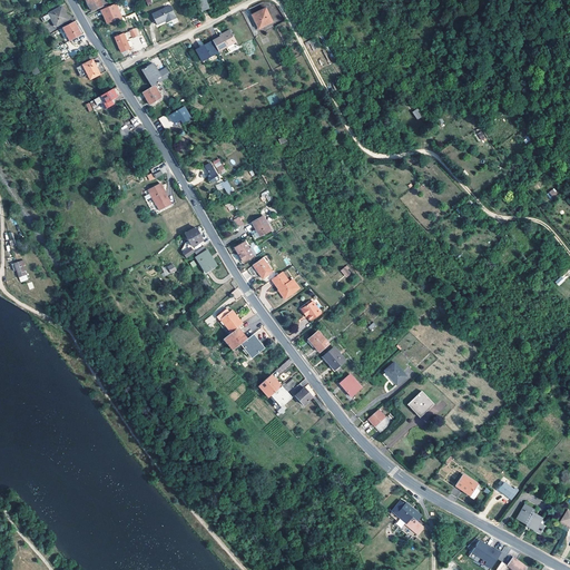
[(102,7),(99,0),(87,0),(86,1),(91,12),(102,7)]
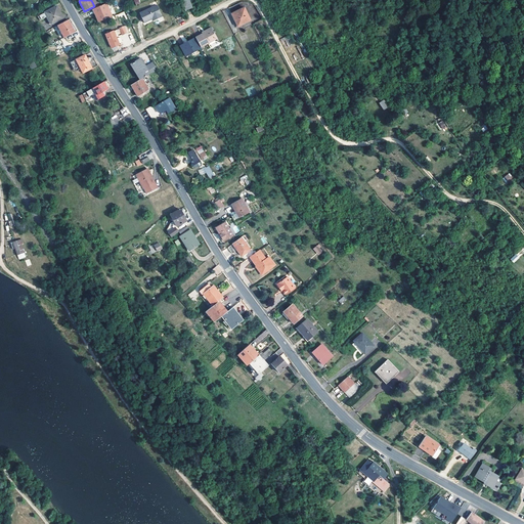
[(180,4),(181,7),(184,13),(192,9),(189,4),(187,0),(180,4)]
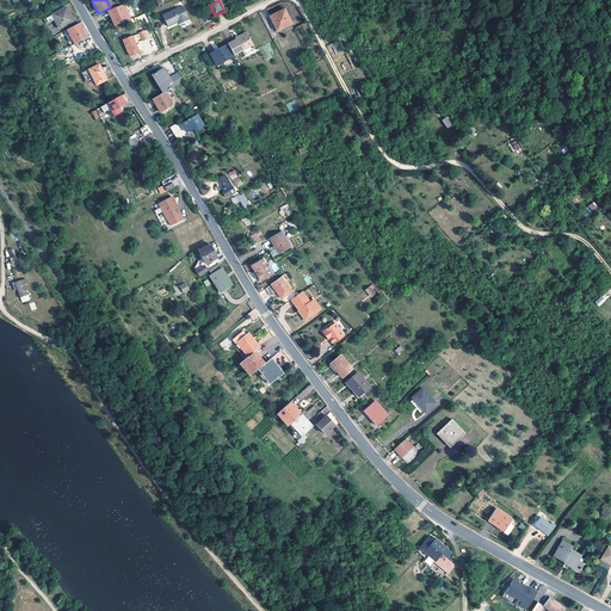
[(130,20),(128,16),(123,5),(109,11),(113,22),(115,26),(130,20)]
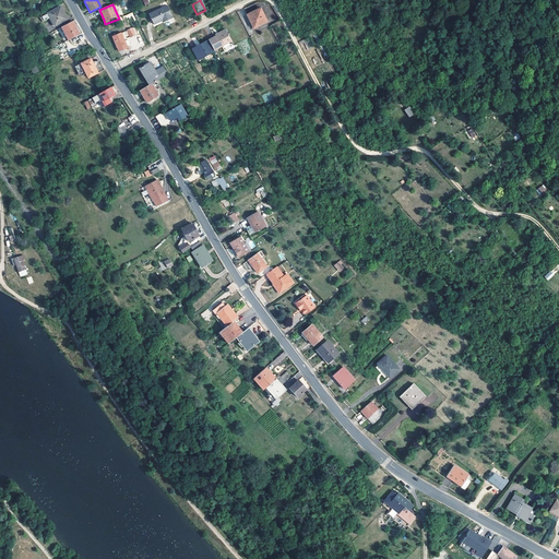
[(68,20),(61,7),(40,18),(43,23),(50,19),(55,27),(68,20)]
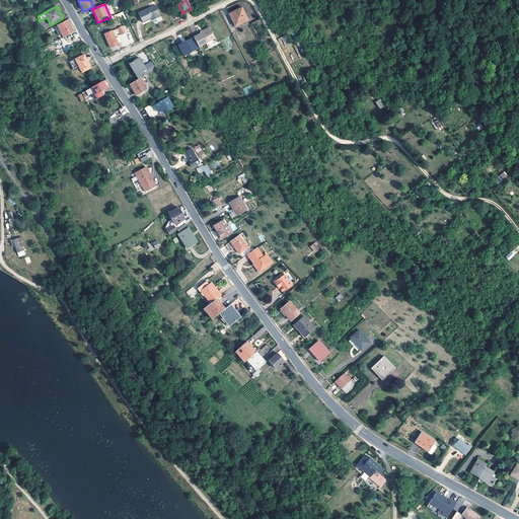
[(159,18),(154,7),(137,14),(142,25),(150,21),(154,19),(155,21),(159,18)]
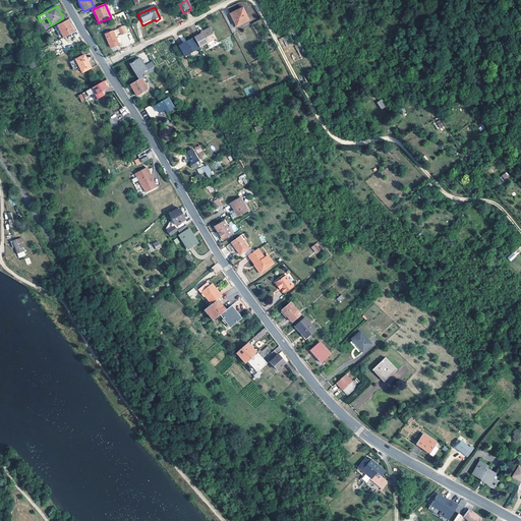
[(242,9),(238,11),(230,15),(231,16),(236,27),(248,21),(242,9)]
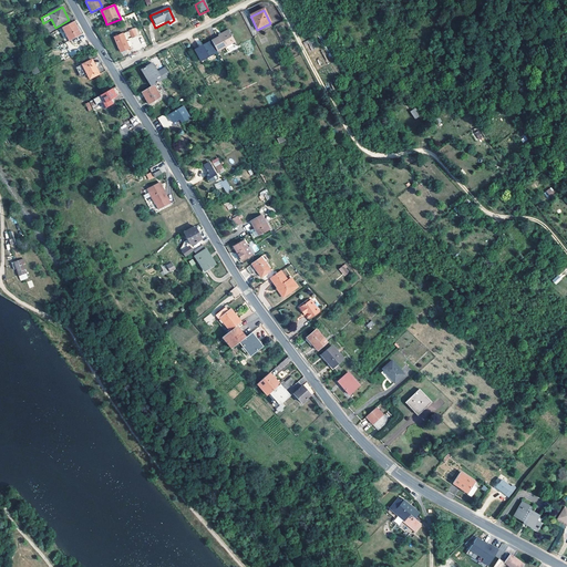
[(81,35),(74,22),(62,28),(70,42),(81,35)]
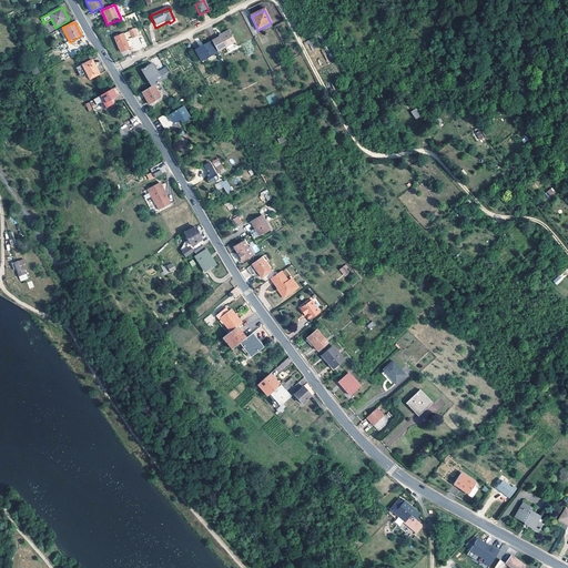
[(137,29),(130,31),(128,33),(130,40),(133,39),(140,36),(137,29)]
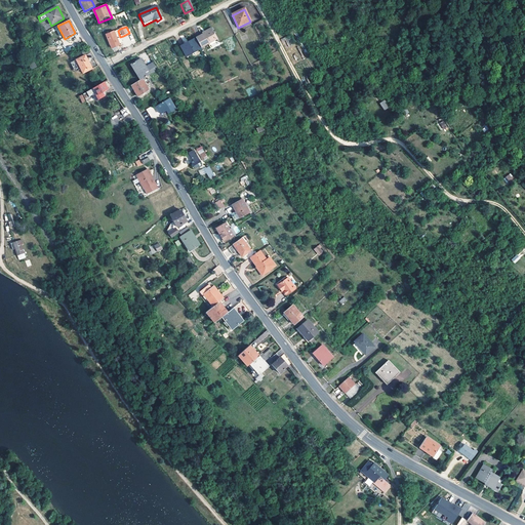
[(196,39),(197,41),(201,49),(208,45),(217,40),(213,32),(212,31),(212,30),(204,35),(196,39)]
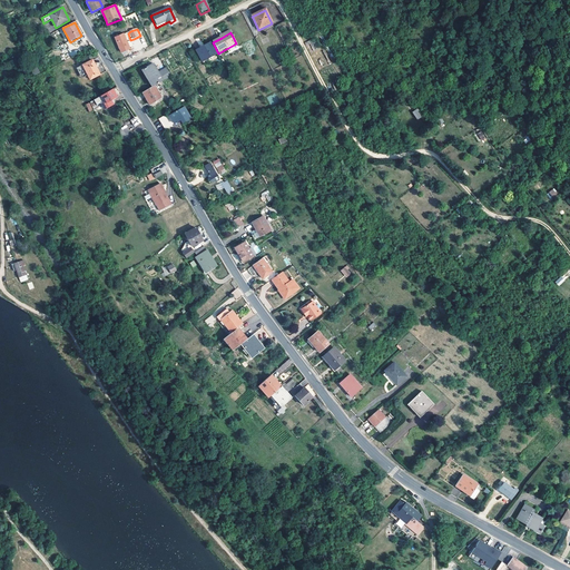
[(129,50),(124,35),(115,39),(121,53),(129,50)]
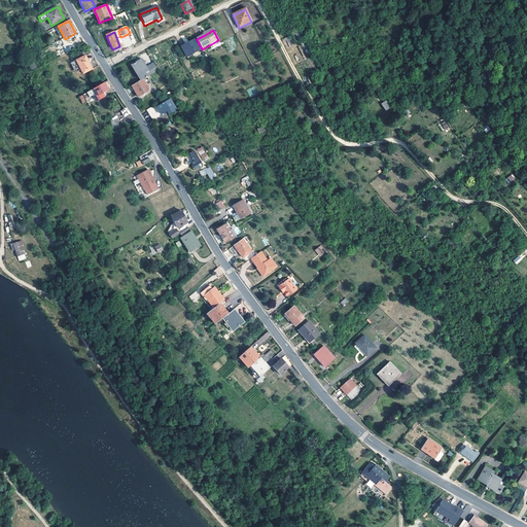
[(196,40),(187,45),(181,48),(183,51),(187,59),(194,56),(202,50),(197,42),(196,40)]
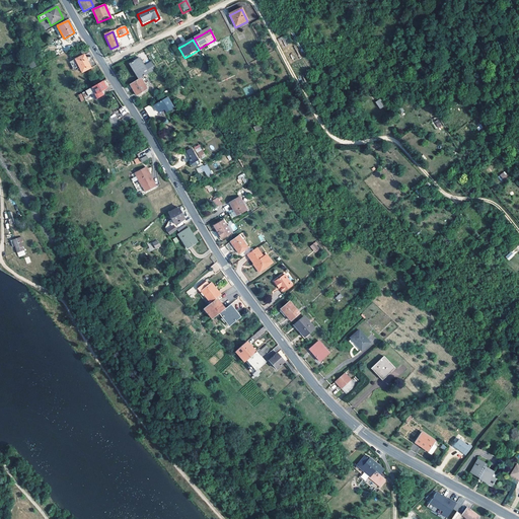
[(91,69),(84,56),(75,60),(82,73),(91,69)]
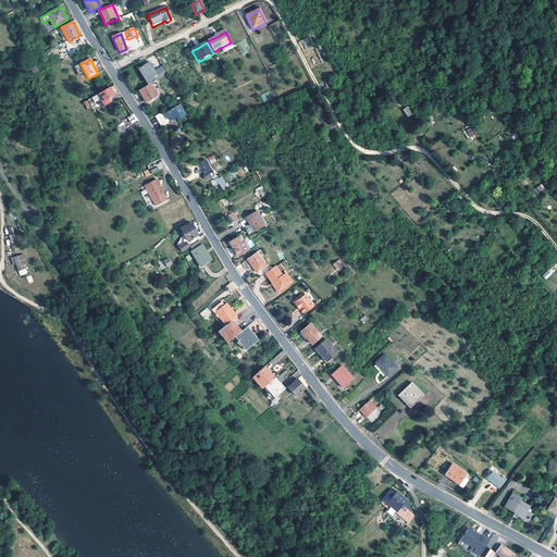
[(39,72),(36,64),(31,67),(34,74),(39,72)]
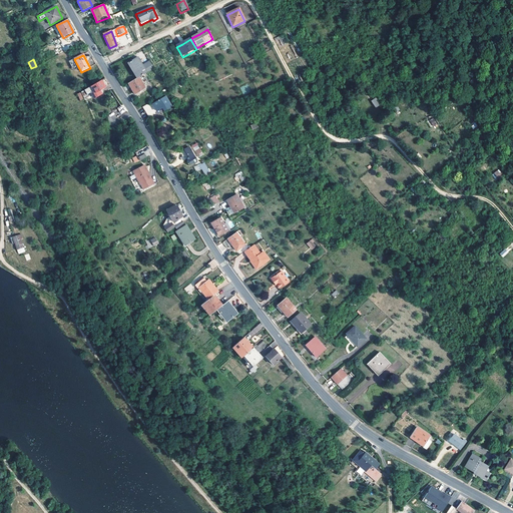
[(129,64),(134,73),(137,79),(153,71),(150,65),(149,63),(142,67),(137,59),(129,64)]
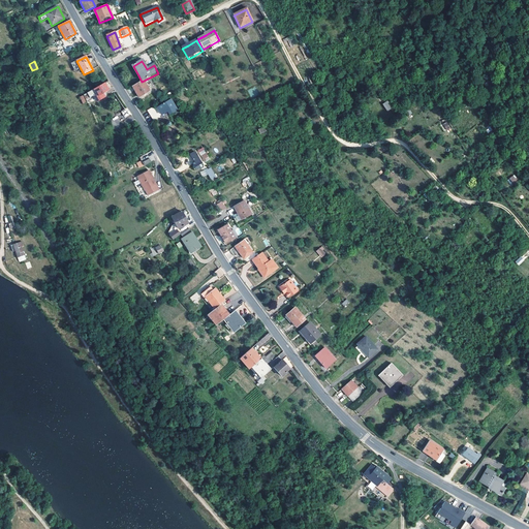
[(151,92),(144,81),(133,88),(139,99),(151,92)]
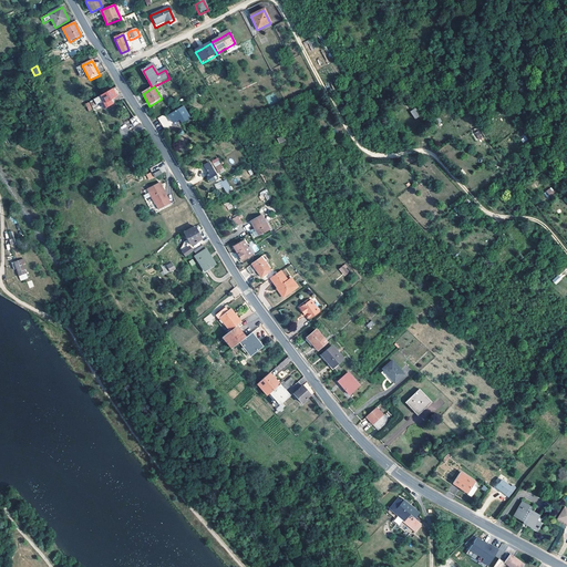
[(116,98),(112,90),(106,93),(99,98),(104,109),(113,104),(112,100),(116,98)]
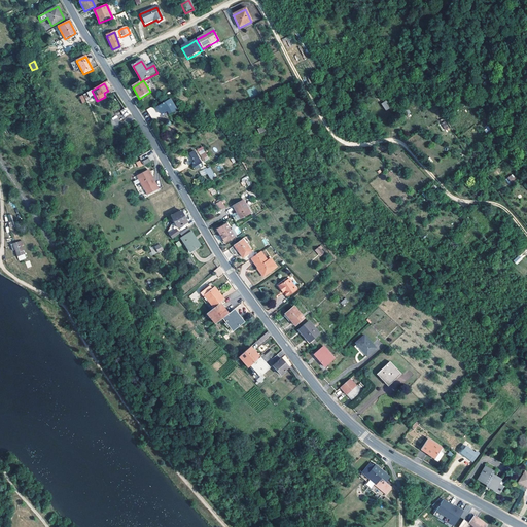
[(176,111),(170,101),(157,109),(162,116),(168,112),(169,114),(170,113),(171,114),(176,111)]
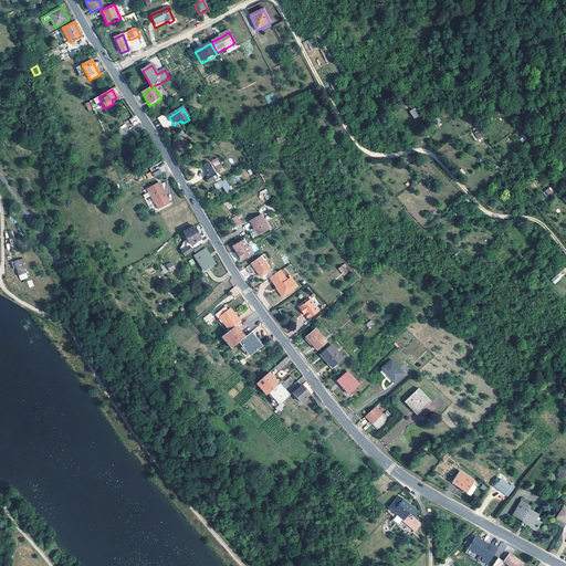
[(419,116),(415,109),(409,113),(415,119),(419,116)]
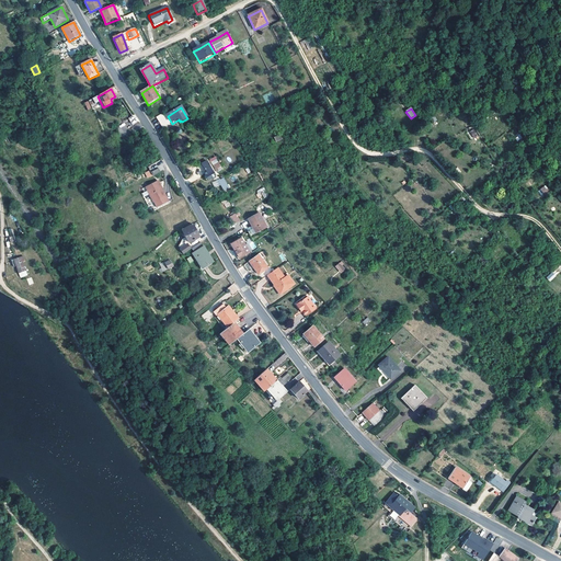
[(169,125),(163,116),(157,119),(162,128),(169,125)]
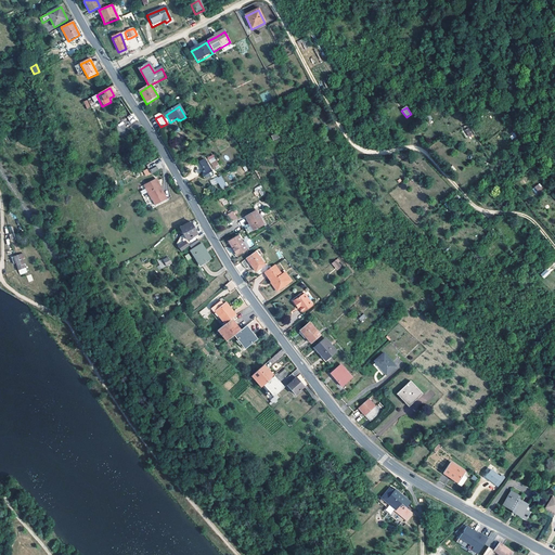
[(163,169),(158,160),(147,167),(152,176),(163,169)]
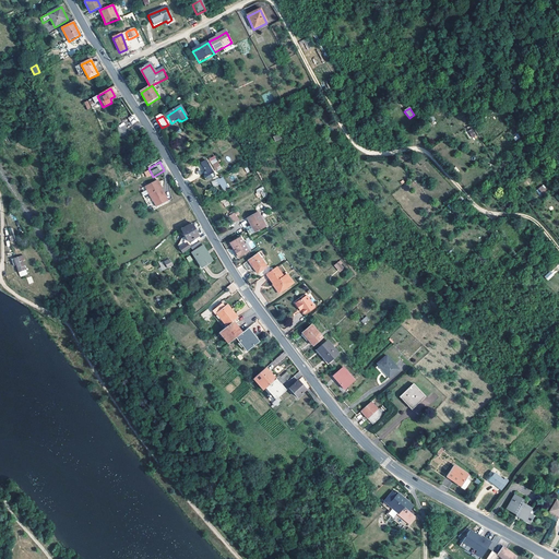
[(215,176),(207,162),(202,165),(207,175),(205,176),(207,180),(212,178),(212,180),(215,178),(214,177),(215,176)]
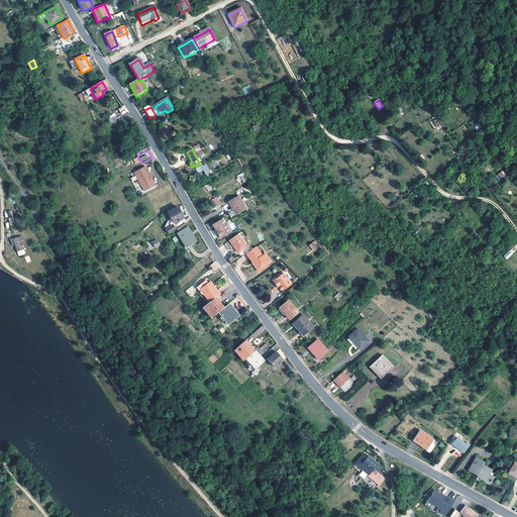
[(201,149),(198,151),(197,152),(201,160),(203,159),(205,158),(201,149)]
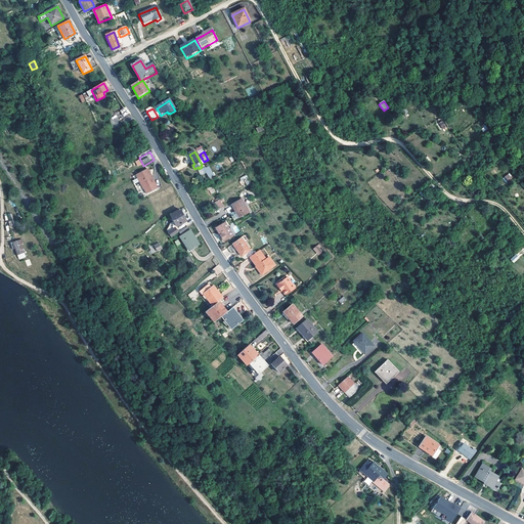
[(214,176),(209,167),(205,170),(210,179),(214,176)]
